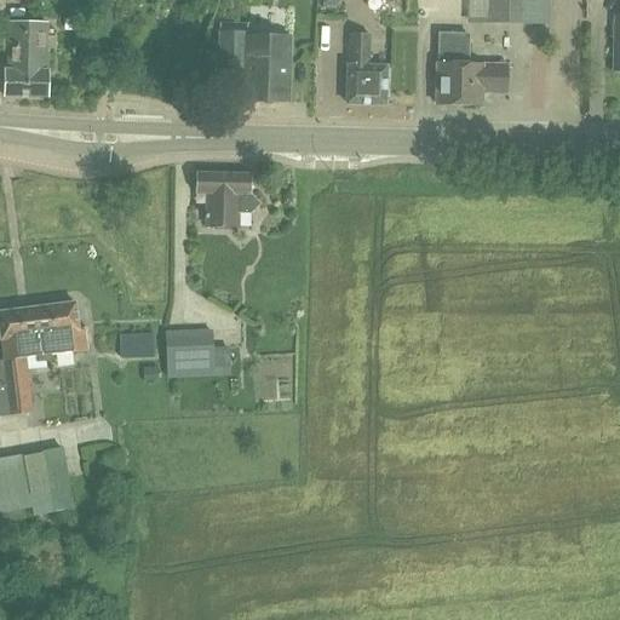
[(487,0),(487,22),(549,23),(549,0),(487,0)]
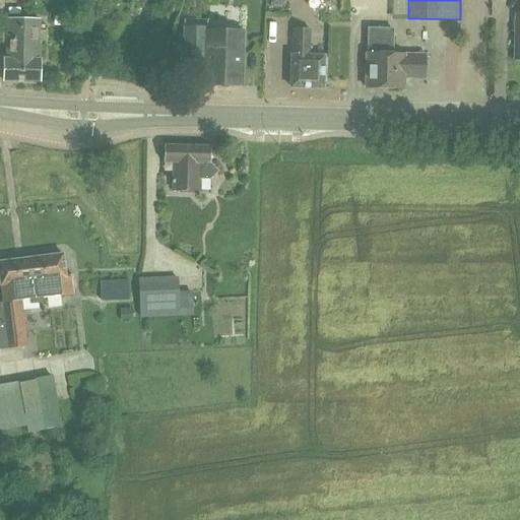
[(204,84),(243,85),(245,31),(244,31),(244,16),(218,15),(218,30),(209,30),(209,26),(183,26),(183,44),(173,43),(173,61),(185,62),(185,59),(205,59),(204,84)]
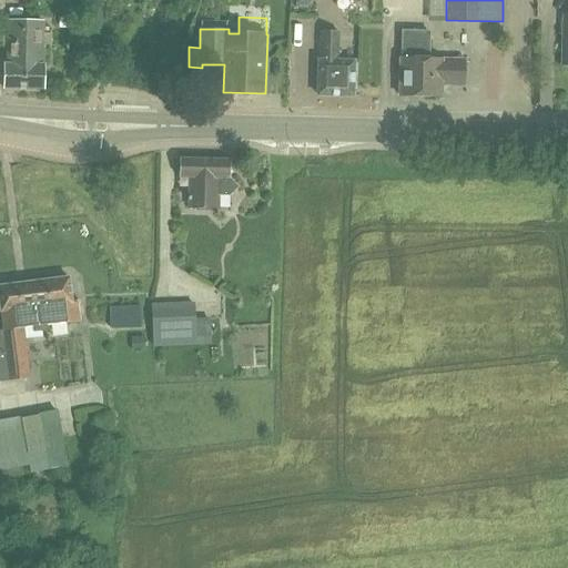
[(4,89),(42,89),(43,22),(7,21),(7,64),(4,64),(4,89)]
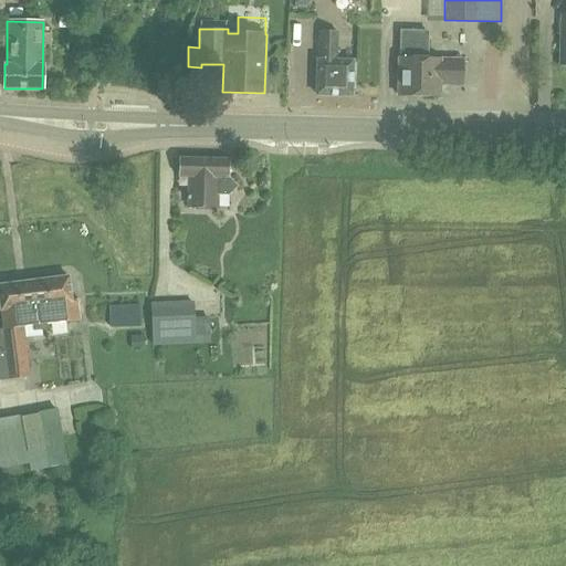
[(398,94),(436,95),(436,84),(463,85),(463,60),(428,59),(428,31),(400,30),(399,58),(398,94)]
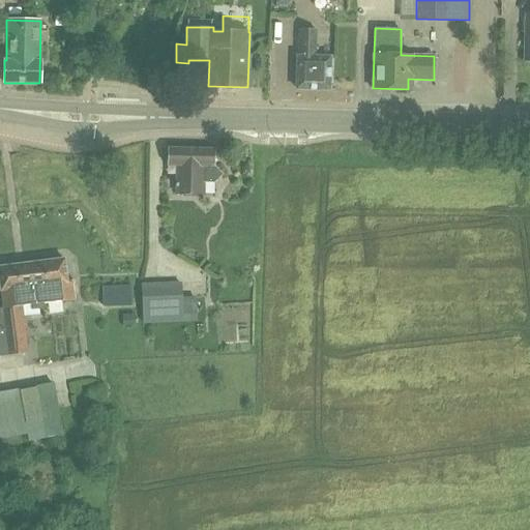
[(299,30),(298,56),(296,88),(329,90),(330,57),(314,57),(316,31),(299,30)]
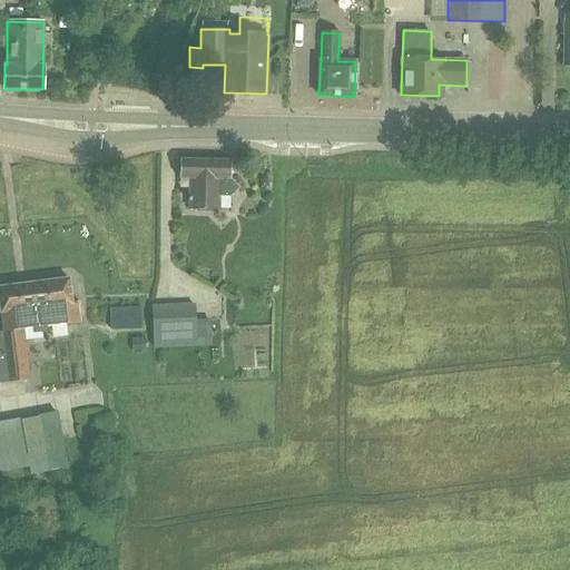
[(189,209),(219,209),(219,196),(229,197),(239,188),(231,179),(229,179),(231,161),(180,160),(180,178),(190,178),(189,209)]
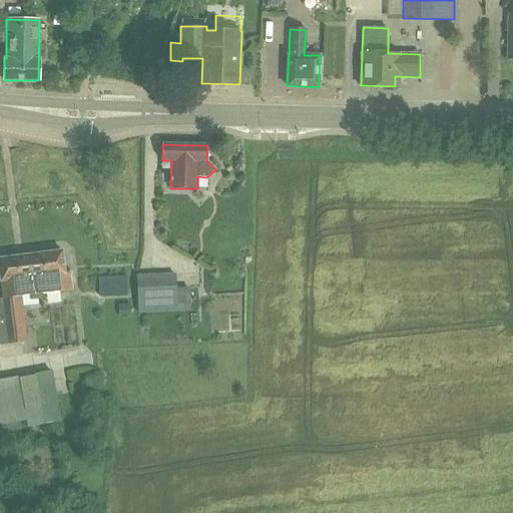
[(1,283),(3,299),(21,297),(60,292),(60,293),(72,291),(70,274),(65,274),(62,251),(0,259),(0,276),(1,283)]
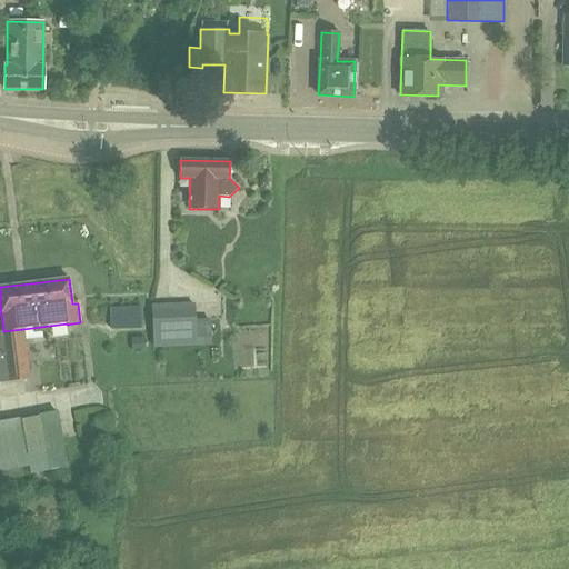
[(107,307),(109,331),(143,328),(140,302),(107,307)]
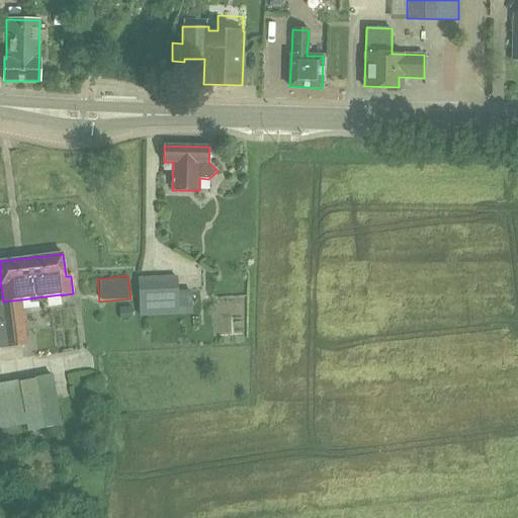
[(138,279),(140,316),(178,314),(178,316),(192,315),(191,289),(177,290),(176,277),(138,279)]
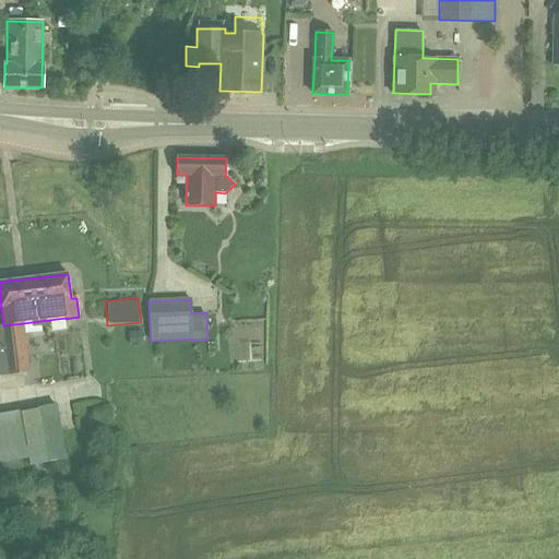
[(0,376),(28,372),(23,323),(3,325),(0,325),(0,376)]
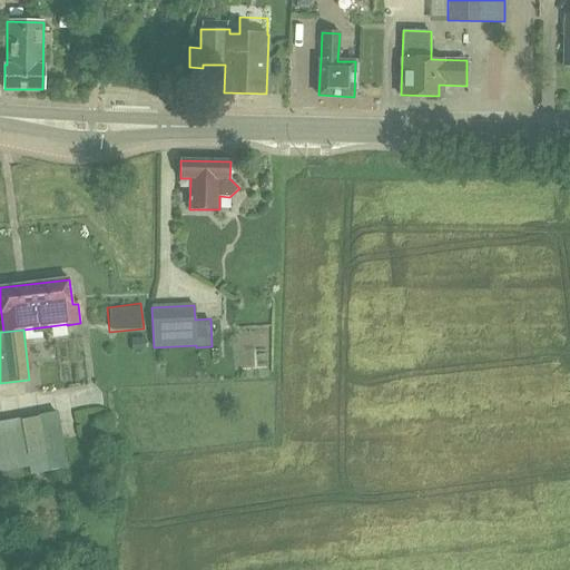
[(136,353),(145,353),(145,340),(135,341),(136,353)]
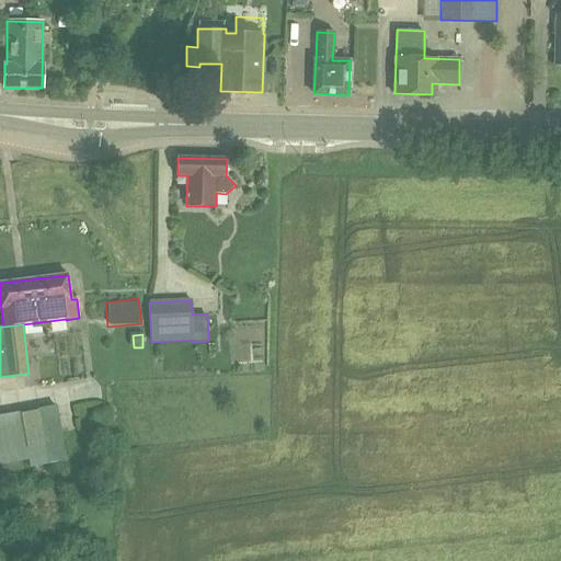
[(241,336),(240,364),(254,364),(254,347),(272,347),(273,338),(241,336)]
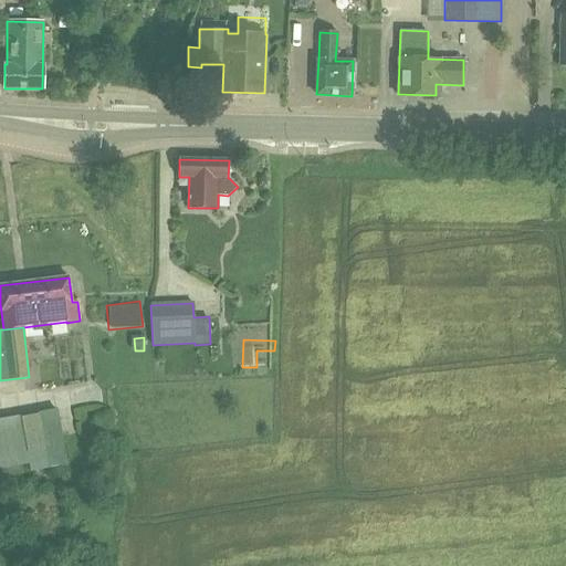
[(0,419),(0,472),(69,462),(58,409),(0,419)]
